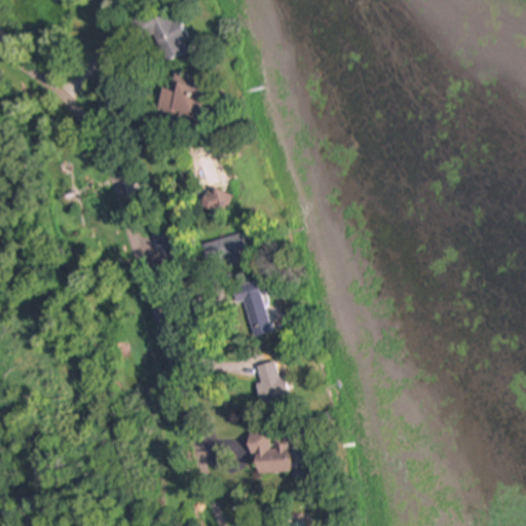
[(163,61),(190,52),(176,8),(138,21),(143,36),(154,32),(163,61)]
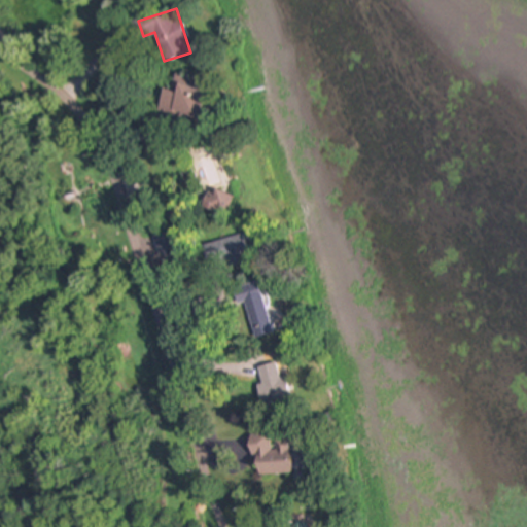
[(163,89),(157,110),(196,120),(205,83),(176,75),(171,92),(163,89)]
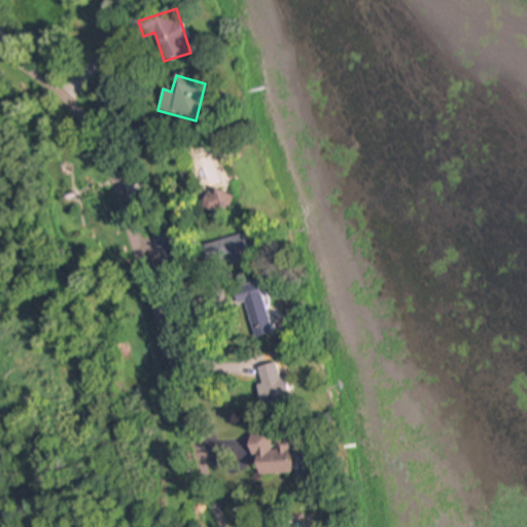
[(232,199),(214,187),(201,206),(219,218),(232,199)]
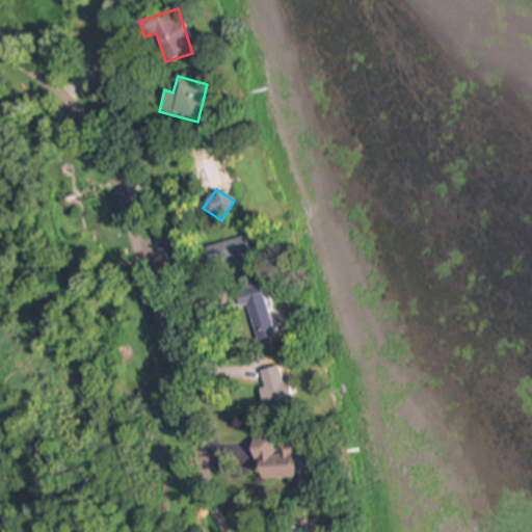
[(254,262),(245,236),(205,248),(211,268),(229,262),(231,269),(254,262)]
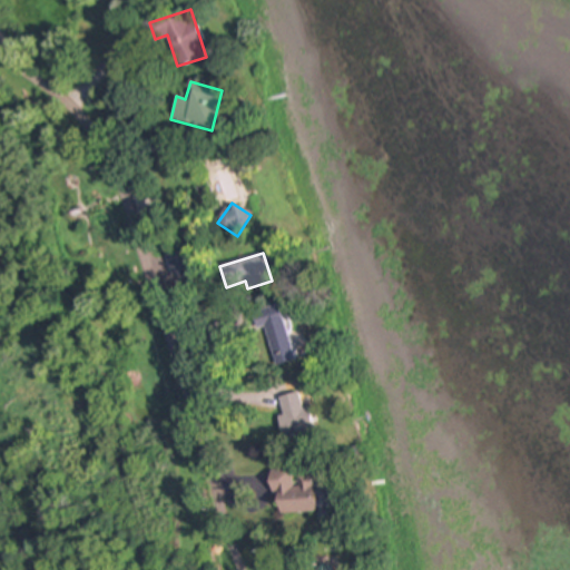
[(293,355),(276,305),(254,312),(271,363),(293,355)]
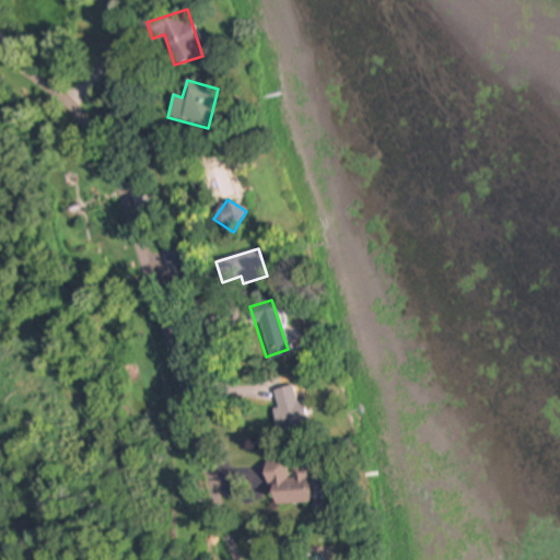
[(271,410),(278,430),(306,422),(294,385),(272,392),(278,408),(271,410)]
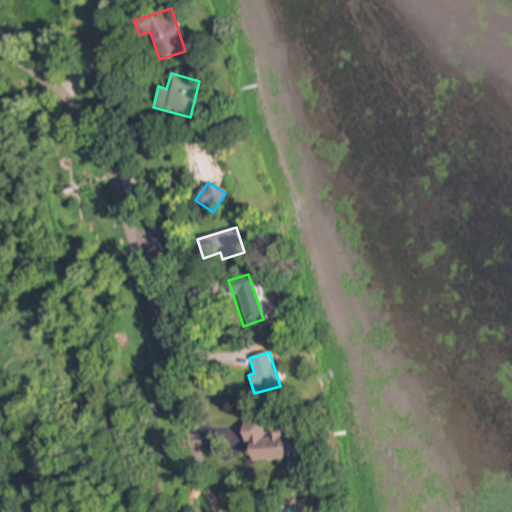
[(283,461),(281,428),(263,429),(262,422),(241,423),(242,443),(248,443),(249,463),(283,461)]
